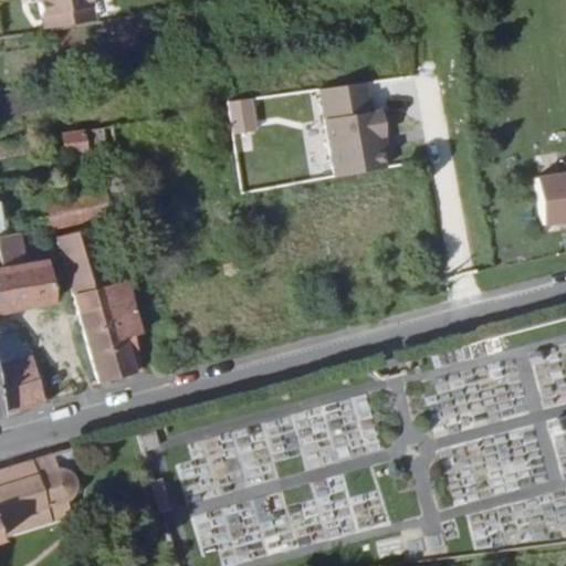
[(30,0),(33,10),(43,9),(44,16),(48,31),(98,21),(94,0),(30,0)]
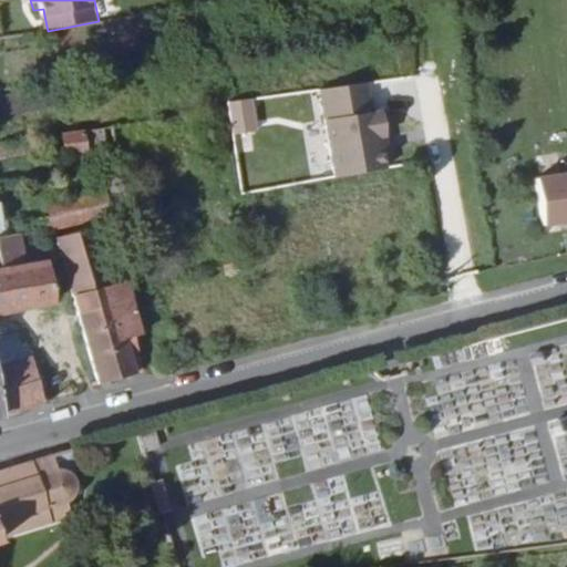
[(43,9),(33,10),(34,18),(44,16),(43,9)]
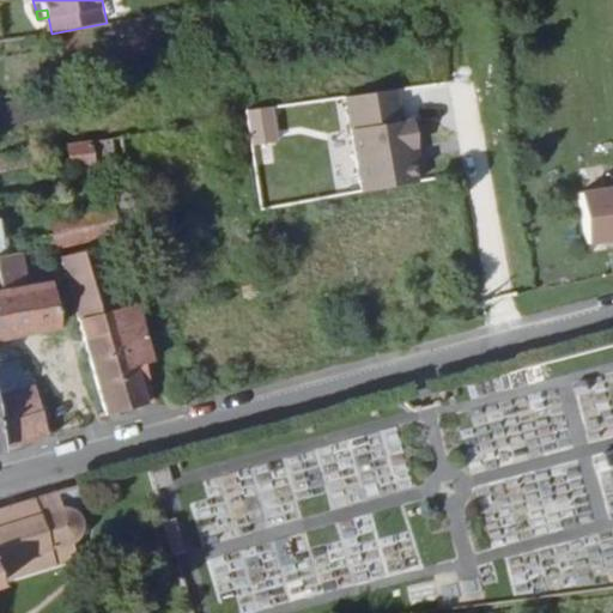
[(52,34),(54,49),(110,41),(107,23),(52,34)]
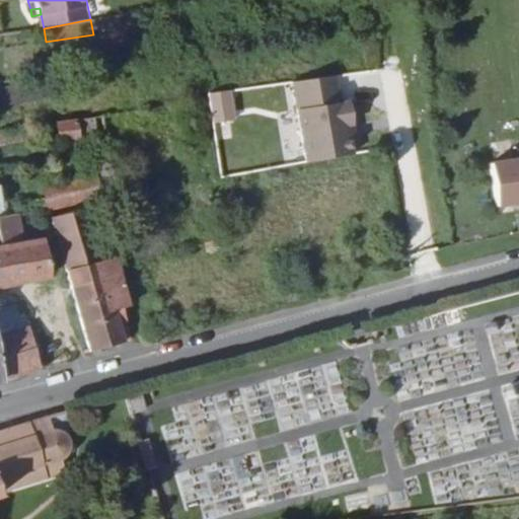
[(285,84),(299,166),(351,157),(337,75),(285,84)]
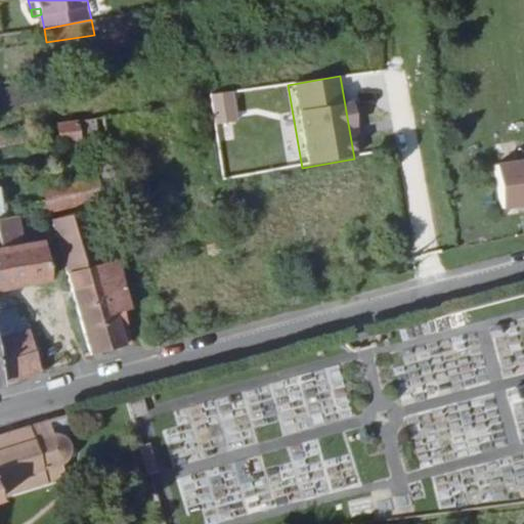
[(205,118),(214,116),(213,106),(205,108),(205,118)]
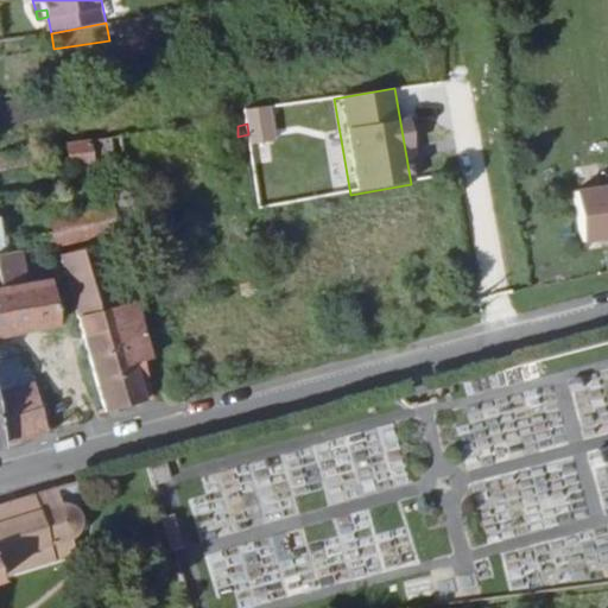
[(145,152),(144,143),(78,153),(80,164),(92,162),(94,177),(120,172),(118,157),(145,152)]
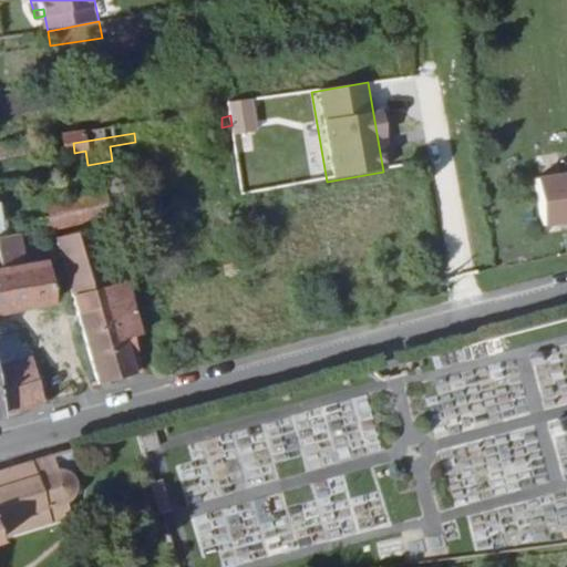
[(66,184),(60,145),(42,148),(50,187),(66,184)]
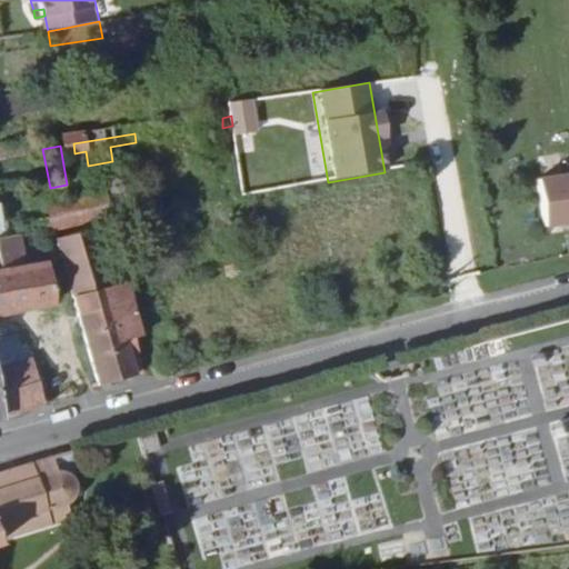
[(0,157),(0,195),(50,188),(42,149),(0,157)]
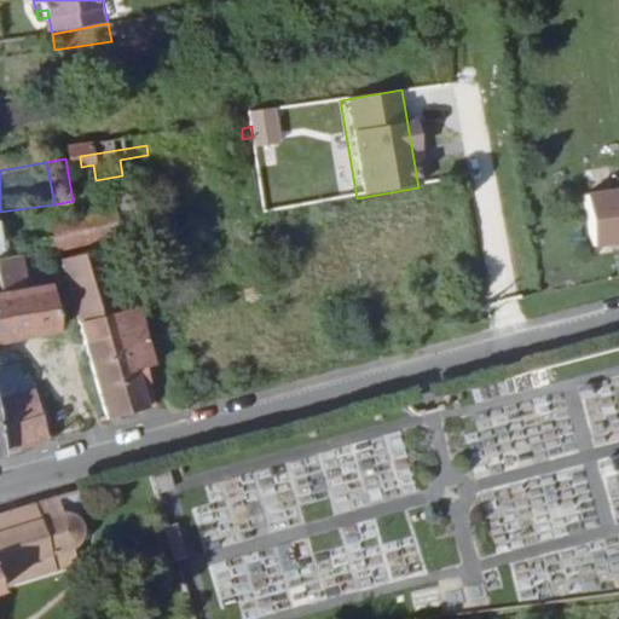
[(618,207),(576,214),(583,265),(618,259),(618,207)]
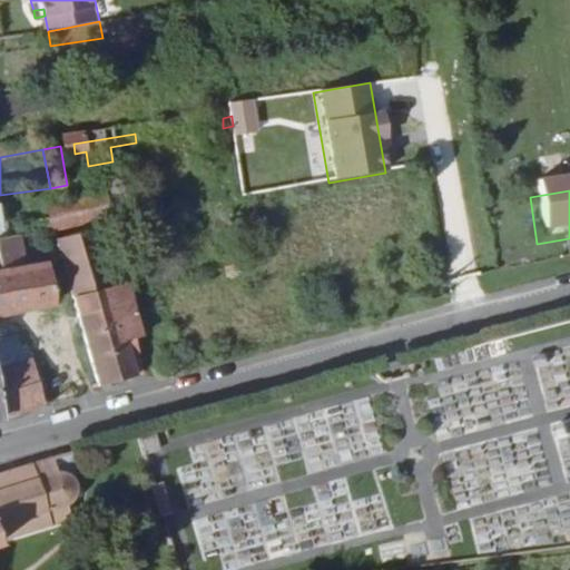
[(62,237),(97,232),(119,227),(115,203),(123,202),(120,193),(57,204),(62,237)]
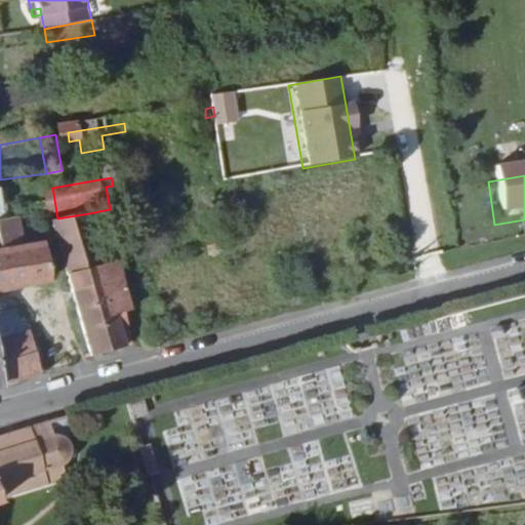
[(0,196),(0,230),(18,227),(12,194),(0,196)]
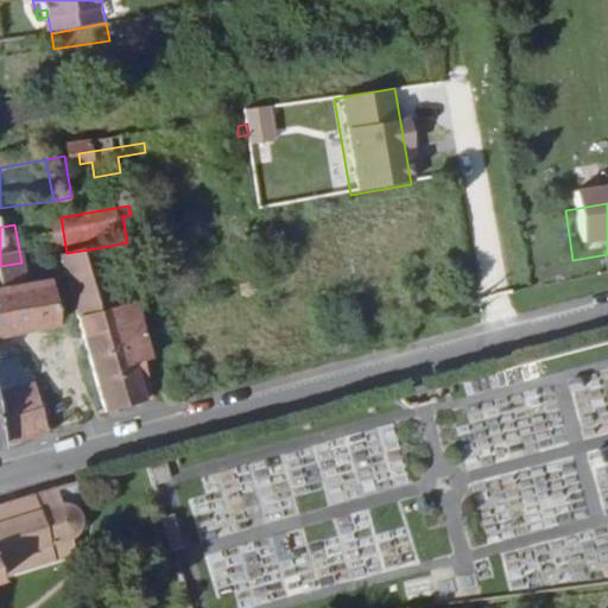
[(115,429),(164,413),(154,380),(160,377),(144,317),(126,321),(105,251),(65,266),(115,429)]
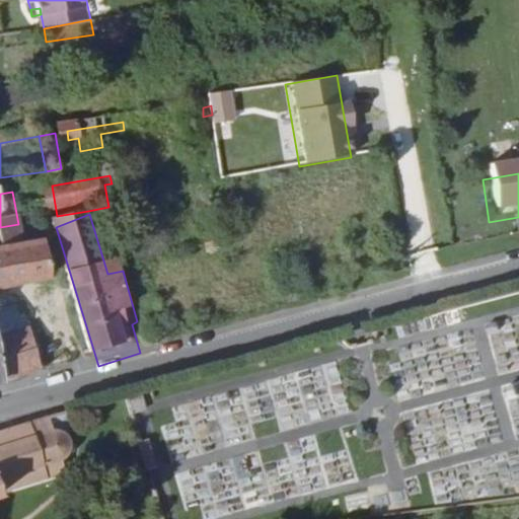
[(29,252),(22,223),(18,224),(0,227),(0,297),(21,294),(59,285),(50,247),(29,252)]
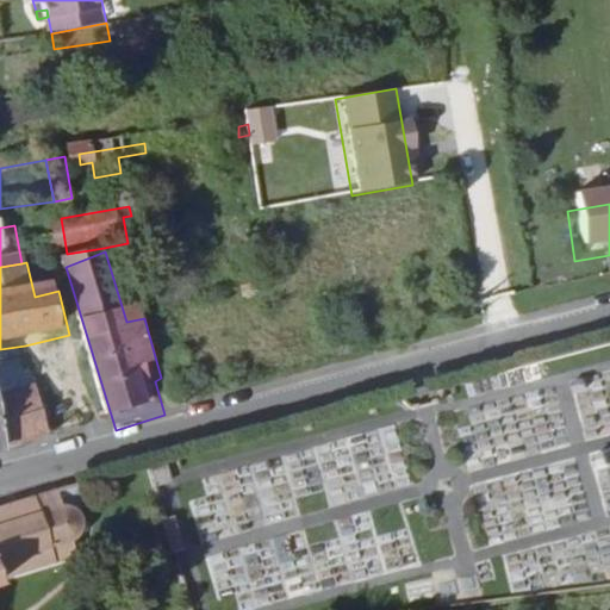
[(8,444),(51,434),(45,404),(36,405),(35,400),(27,402),(22,371),(0,375),(0,399),(2,414),(8,444)]
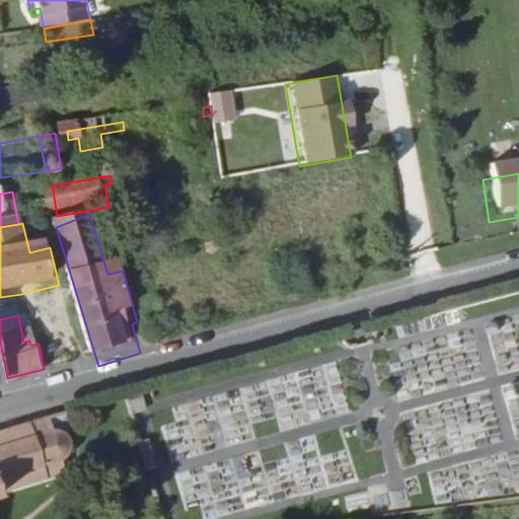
[(0,395),(11,392),(7,378),(2,352),(0,340),(0,395)]
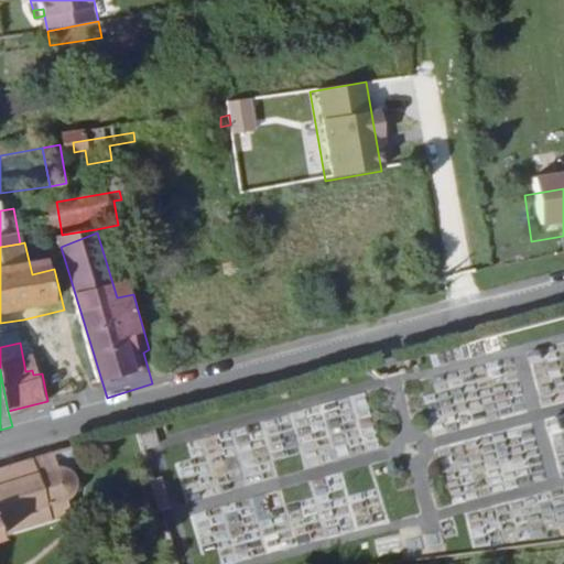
[(12,426),(52,414),(47,401),(8,411),(12,426)]
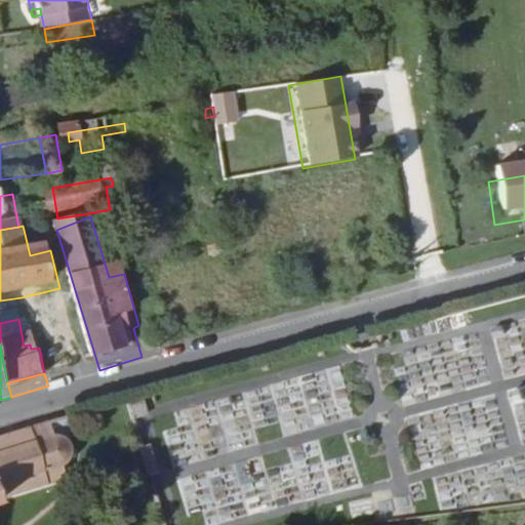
[(46,422),(0,436),(0,499),(65,478),(58,461),(70,448),(65,435),(50,433),(46,422)]
